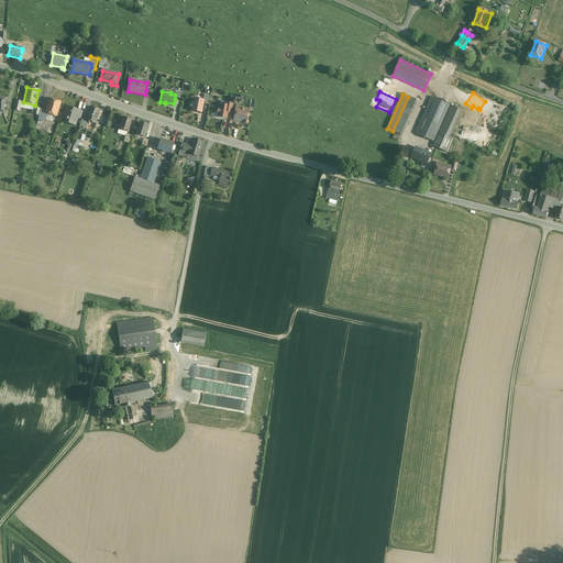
[(408,97),(393,131),(401,135),(417,100),(408,97)]
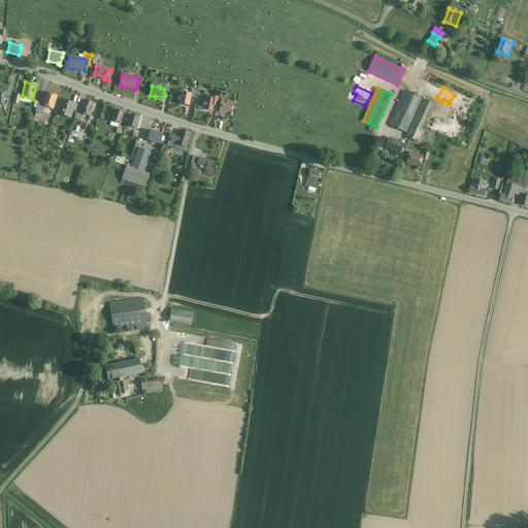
[(423,99),(404,91),(389,125),(407,133),(411,125),(423,99)]
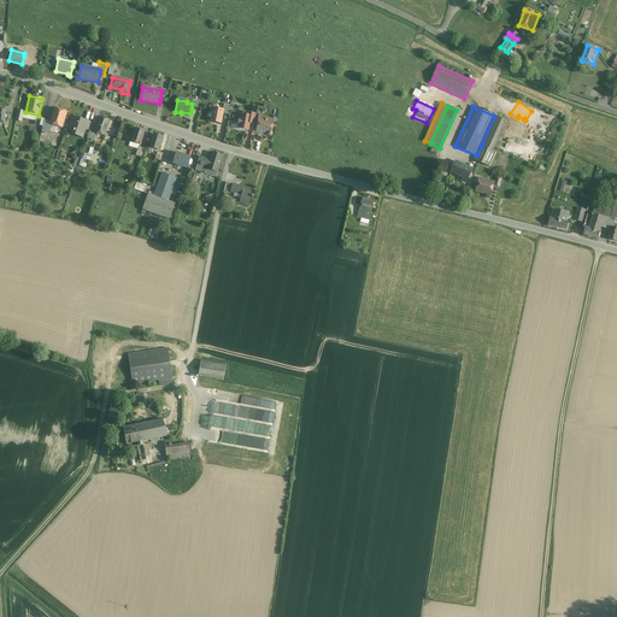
[(223,110),(211,107),(210,113),(209,112),(207,117),(211,117),(210,122),(221,123),(223,113),(223,110)]
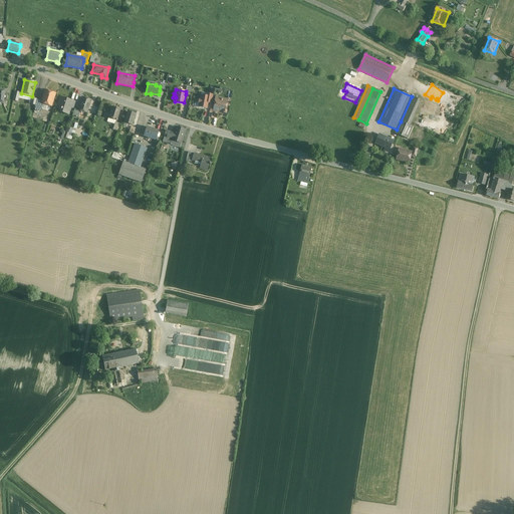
[(55,94),(45,91),(42,101),(41,103),(43,104),(51,106),(55,94)]
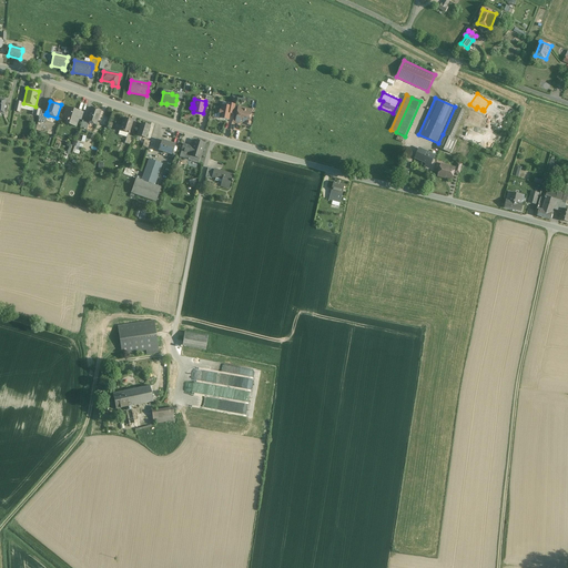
[(227,105),(222,105),(221,111),(220,110),(219,114),(220,114),(220,119),(229,120),(230,113),(231,107),(227,105)]
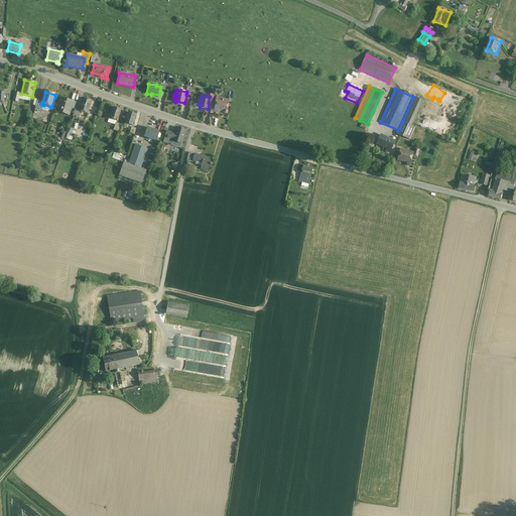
[(413,97),(402,122),(411,126),(412,126),(423,101),(413,97)]
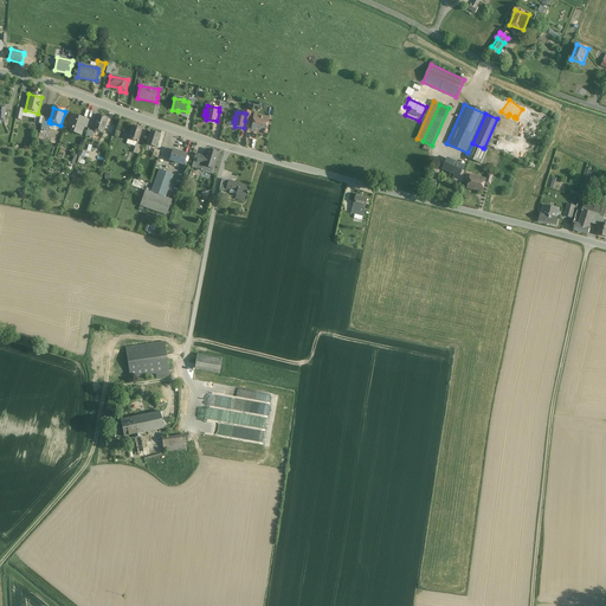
[(108,118),(97,115),(92,130),(95,131),(103,134),(108,118)]
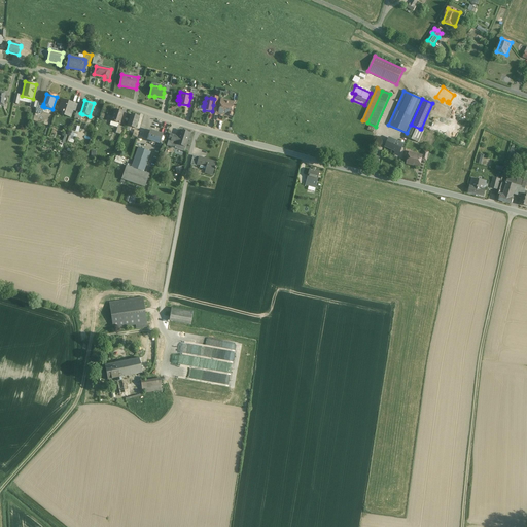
[(234,103),(220,100),(219,106),(223,106),(222,113),(229,114),(229,116),(231,116),(232,115),(233,114),(232,112),(234,103)]
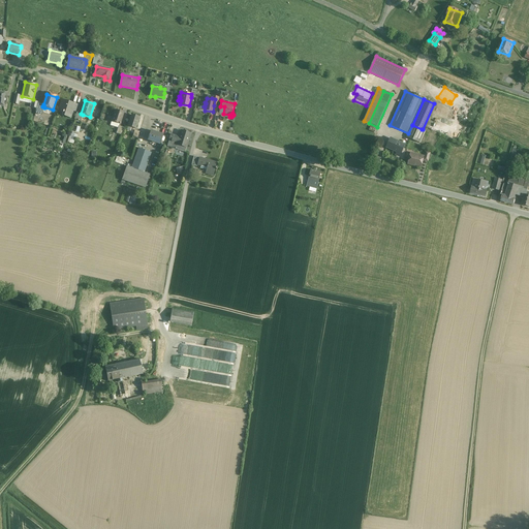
[(69,102),(65,101),(65,102),(62,101),(60,105),(62,106),(60,111),(63,112),(62,116),(70,118),(73,111),(70,111),(72,104),(69,104),(69,102)]
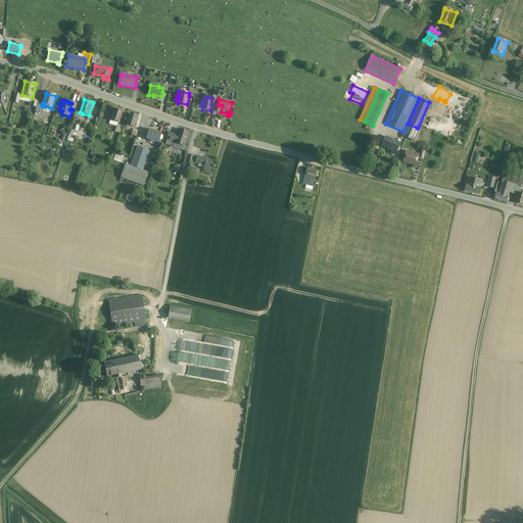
[(43,103),(38,101),(36,107),(36,108),(43,111),(44,106),(42,105),(43,103)]
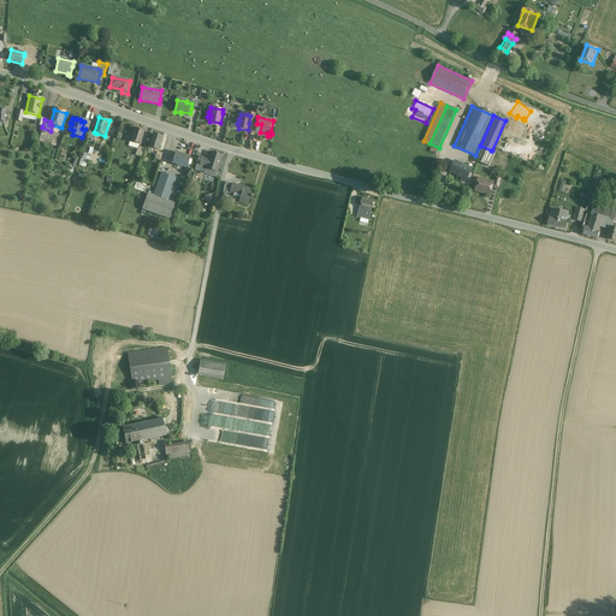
[(256,124),(253,123),(253,124),(252,132),(259,134),(260,132),(261,124),(256,124)]
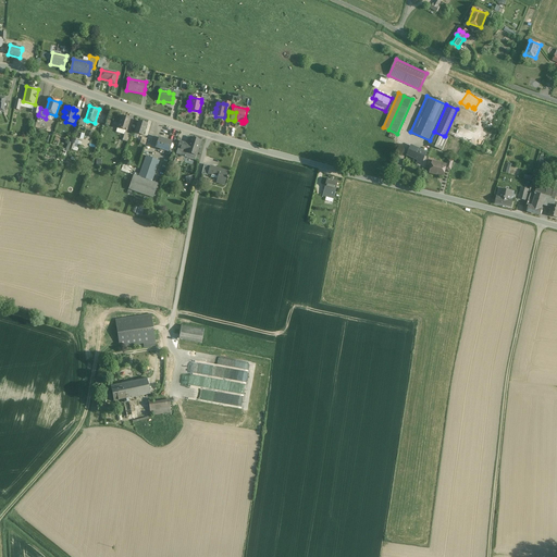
[(131,119),(121,115),(118,128),(127,131),(131,119)]
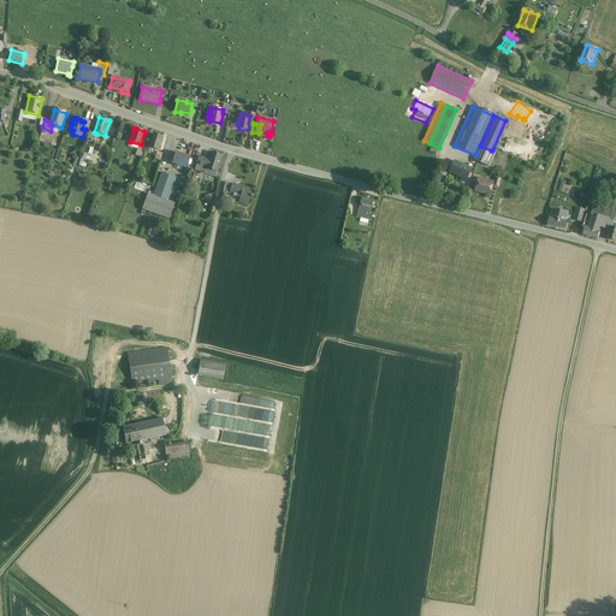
[(94,132),(89,131),(87,140),(94,141),(96,134),(94,132)]
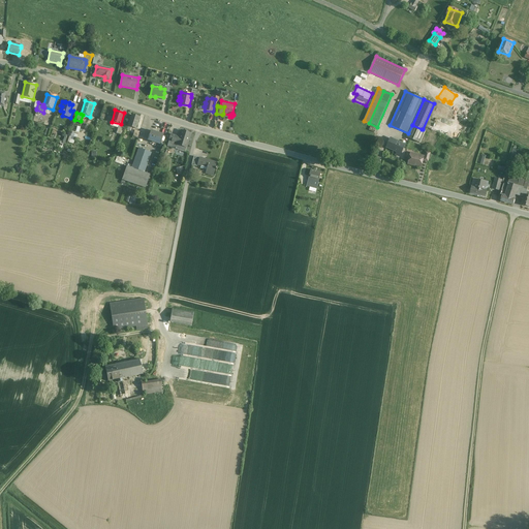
[(139,118),(131,115),(128,126),(131,127),(135,129),(139,118)]
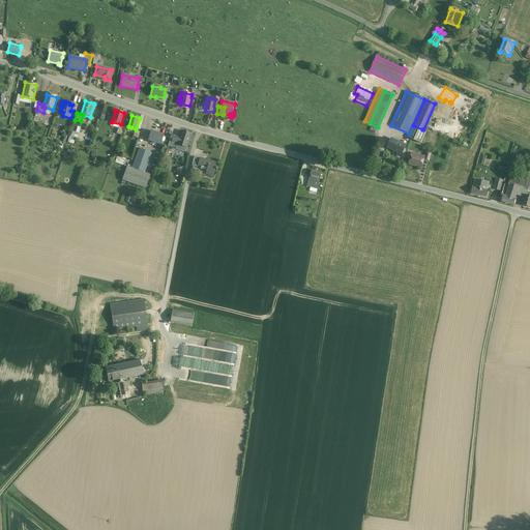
[(422,129),(413,125),(409,134),(408,138),(420,143),(425,130),(423,129),(422,129)]
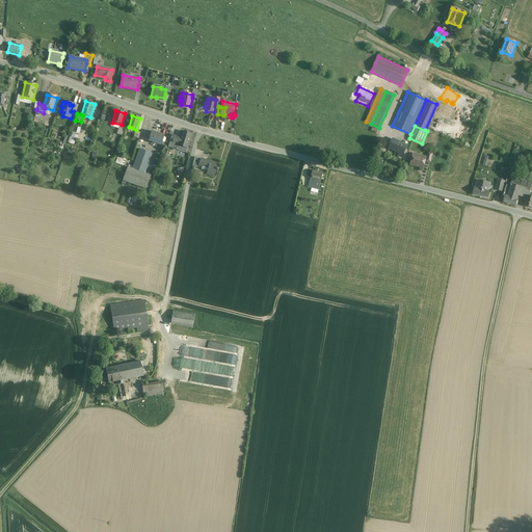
[(164,136),(152,132),(149,141),(161,145),(164,136)]
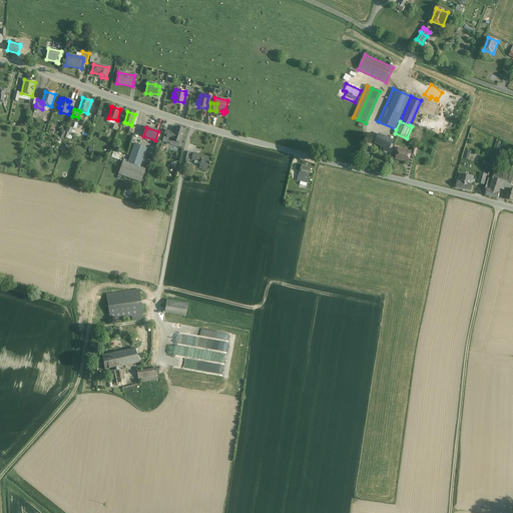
[(184,129),(175,127),(173,133),(170,144),(179,147),(184,129)]
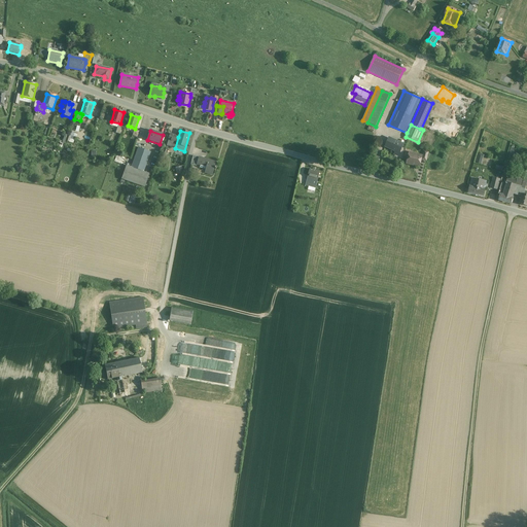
[(170,134),(167,146),(175,148),(178,137),(170,134)]
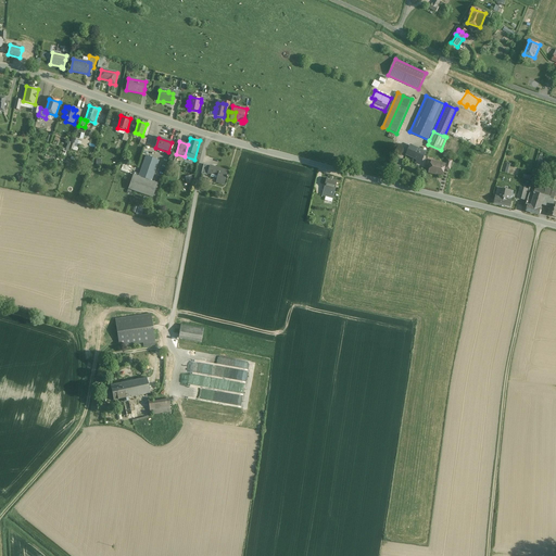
[(426,153),(411,146),(406,154),(417,160),(416,163),(420,165),(426,153)]
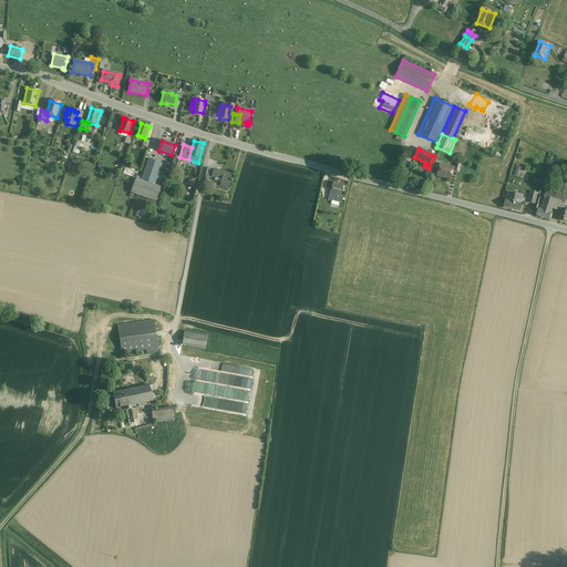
[(148,158),(141,181),(135,178),(131,193),(156,202),(161,187),(155,185),(162,164),(148,158)]
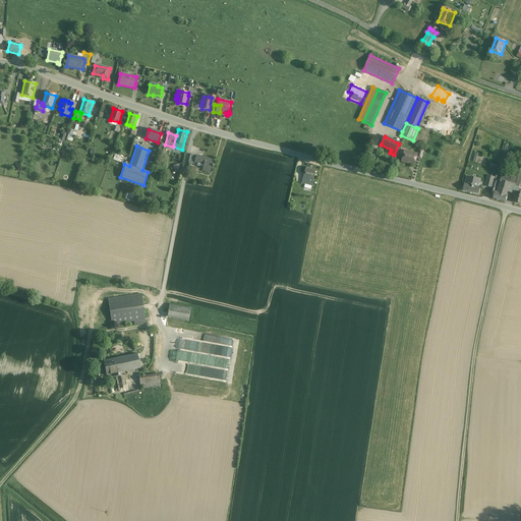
[(503,154),(510,156),(513,149),(505,146),(503,154)]
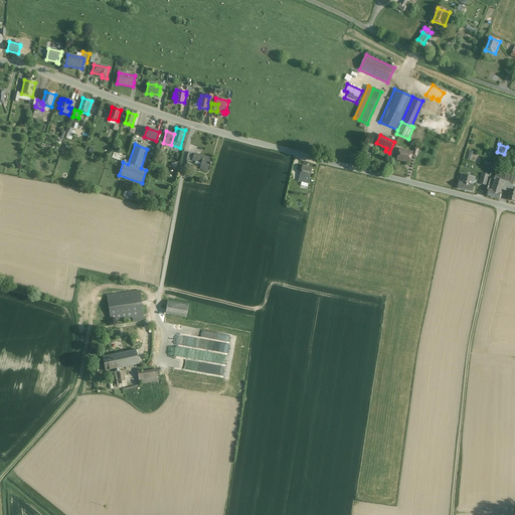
[(412,153),(400,150),(397,159),(410,163),(412,153)]
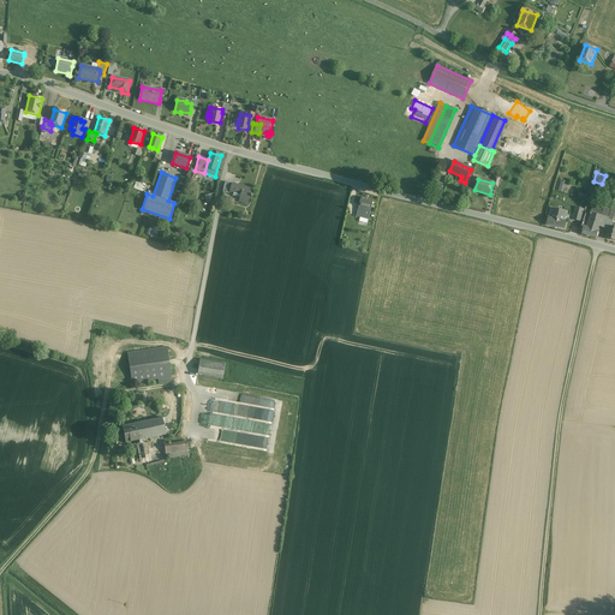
[(237,185),(234,193),(233,193),(233,196),(240,197),(239,202),(248,204),(251,190),(237,185)]
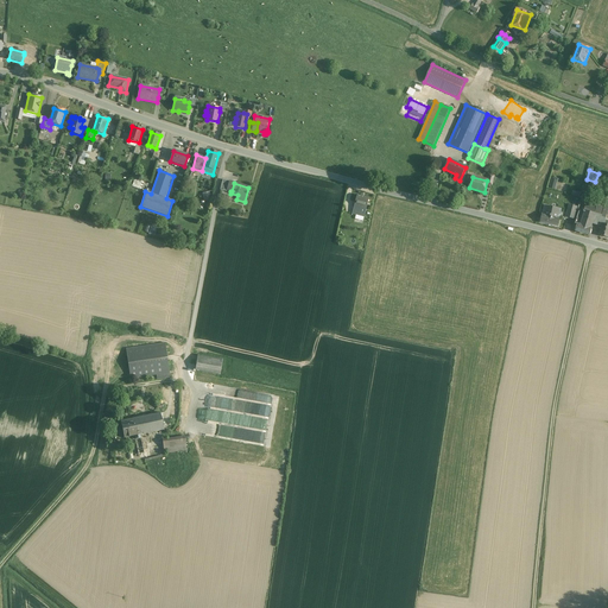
[(369,198),(358,195),(354,208),(366,210),(369,198)]
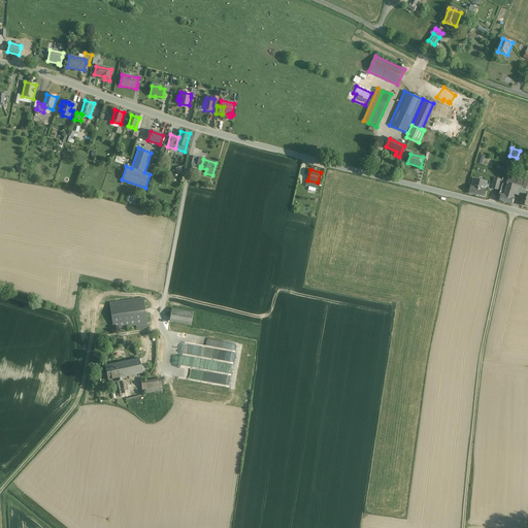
[(486,182),(473,178),(473,179),(475,179),(473,187),(471,187),(469,193),(485,196),(486,190),(484,190),(486,182)]
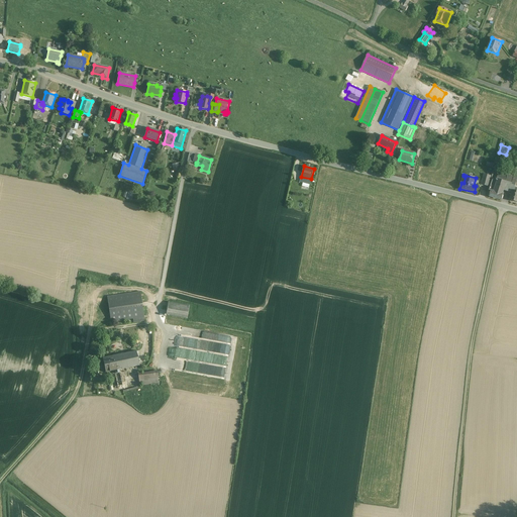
[(507,177),(498,175),(496,180),(492,179),(489,191),(491,191),(489,197),(501,200),(503,194),(504,191),(512,193),(513,190),(514,186),(511,185),(512,183),(509,183),(511,176),(507,175),(507,176),(508,176),(507,177)]
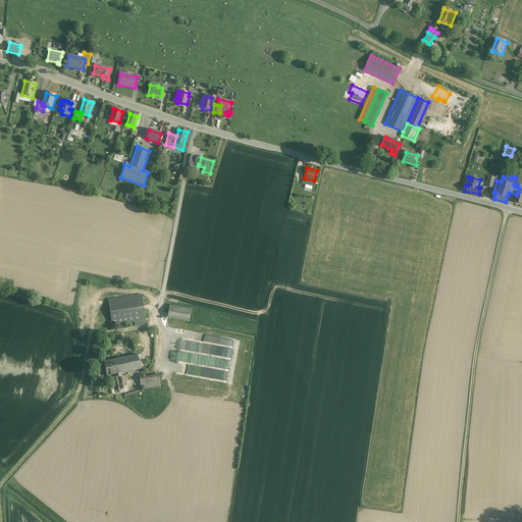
[(314,180),(304,178),(303,184),(313,187),(314,180)]
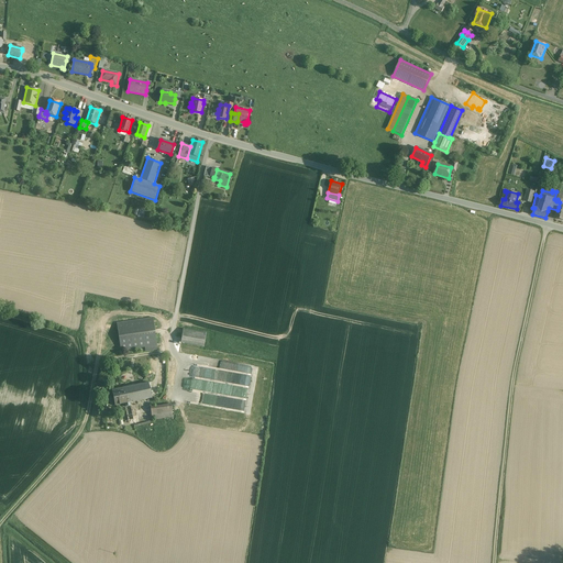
[(153,318),(117,323),(121,351),(145,348),(145,352),(157,350),(153,318)]
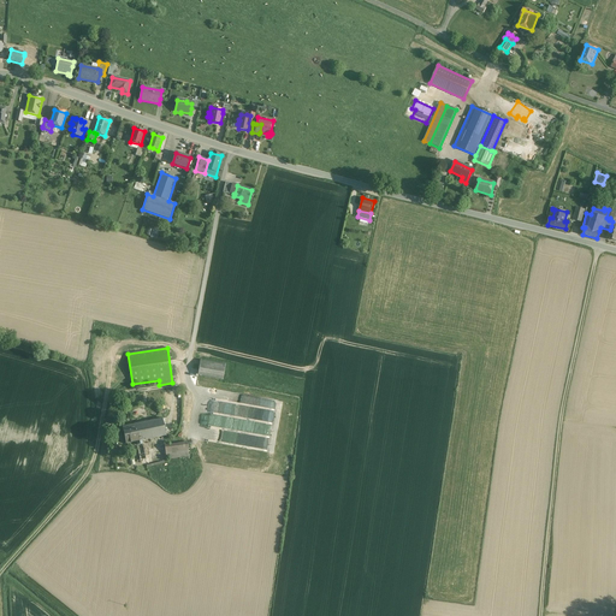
[(225,365),(201,361),(199,375),(223,380),(225,365)]
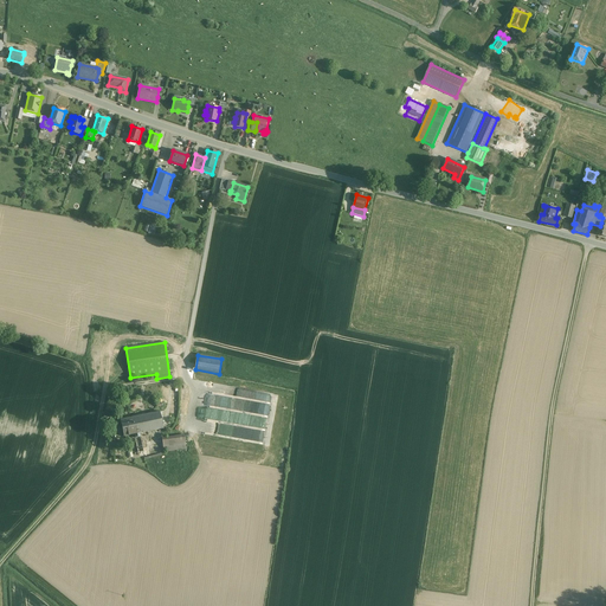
[(252,386),(194,376),(192,388),(250,399),(252,386)]
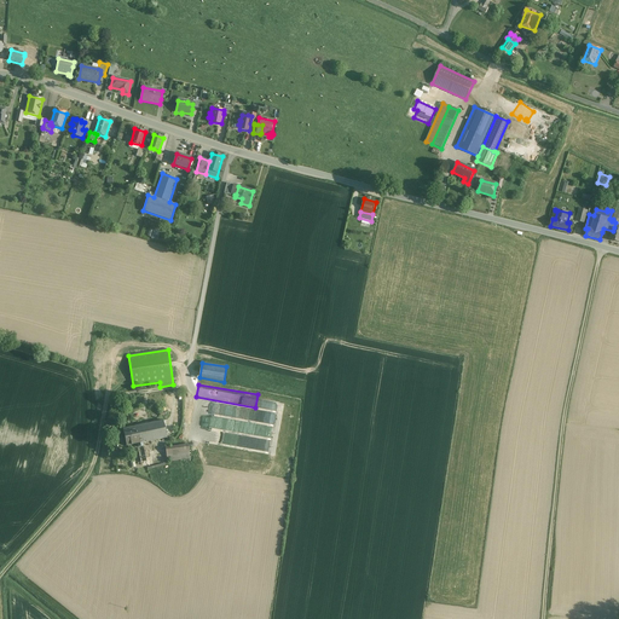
[(163,421),(137,427),(140,444),(143,443),(167,438),(163,421)]
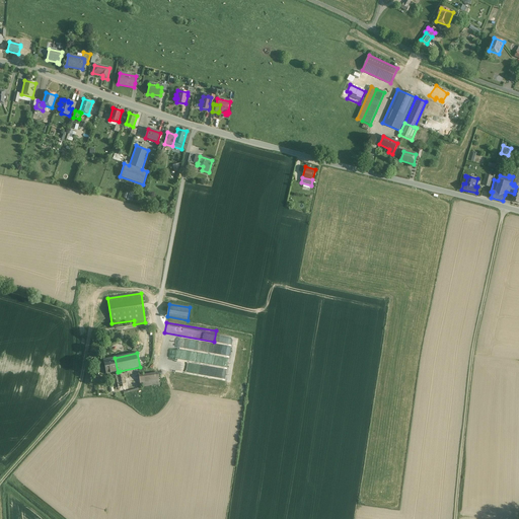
[(115,358),(103,360),(106,374),(115,372),(118,372),(115,358)]
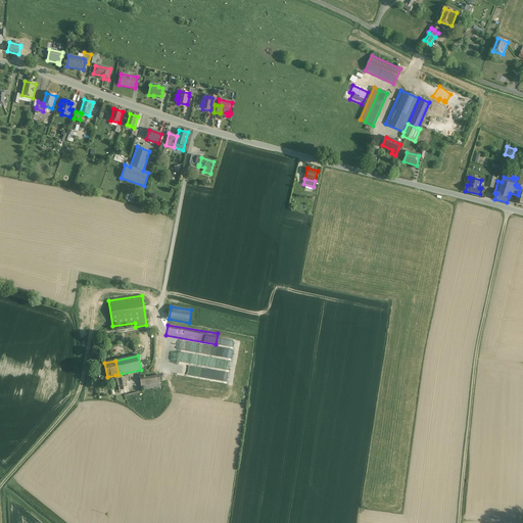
[(158,375),(140,378),(141,386),(160,383),(158,375)]
